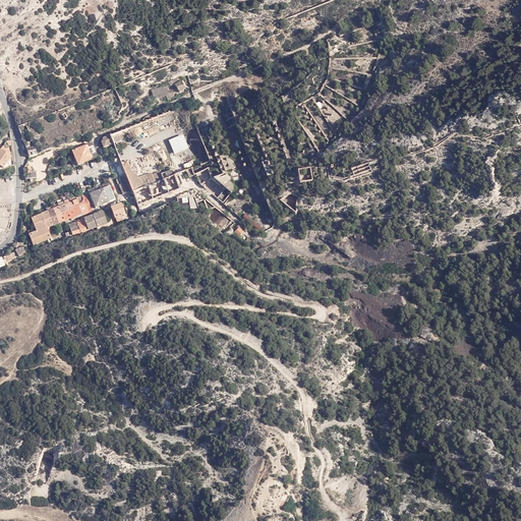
[(301,18),(302,25),(311,23),(310,16),(301,18)]
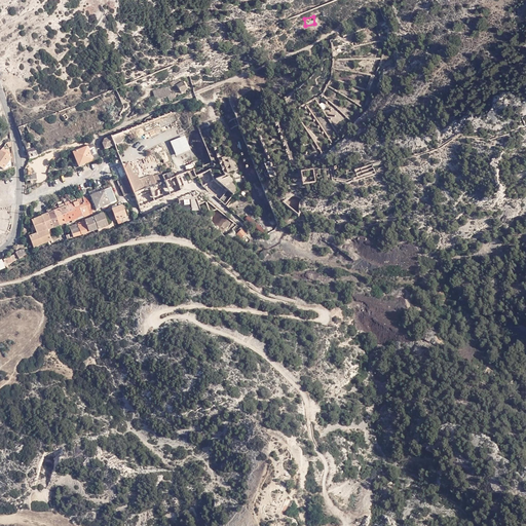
[(183,79),(176,83),(178,85),(171,88),(174,96),(181,91),(182,95),(188,91),(188,89),(185,84),(183,79)]
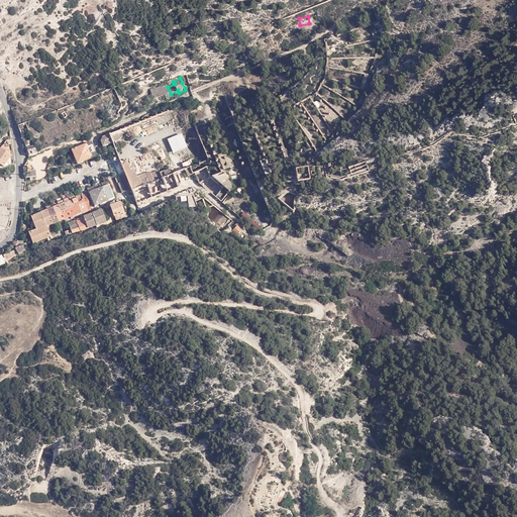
[(217,122),(205,127),(221,171),(234,166),(217,122)]
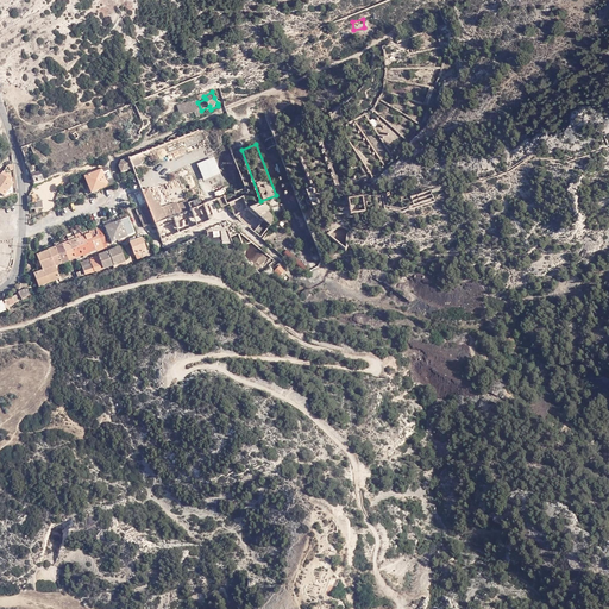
[(138,155),(127,158),(129,158),(129,161),(132,169),(142,165),(138,155)]
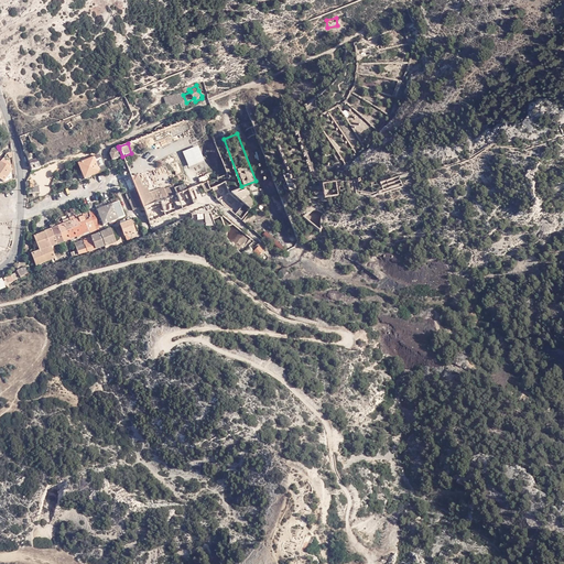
[(119,149),(117,150),(112,151),(110,155),(112,161),(122,156),(119,149)]
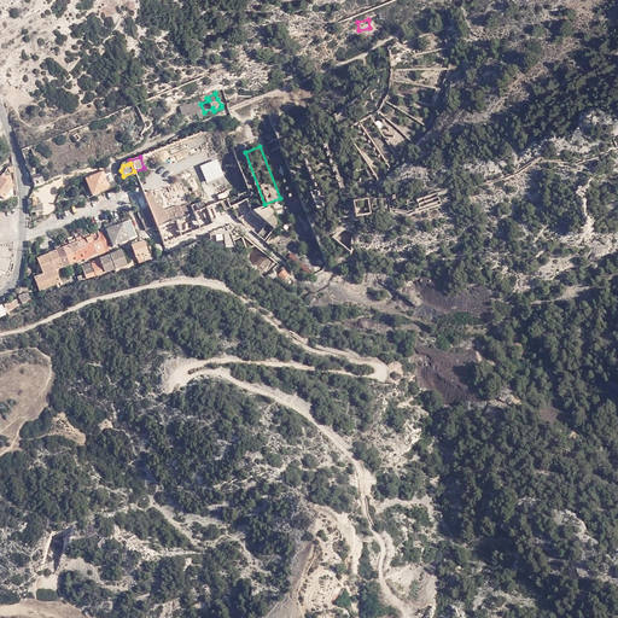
[(109,172),(86,181),(93,198),(116,188),(112,181),(111,178),(109,172)]
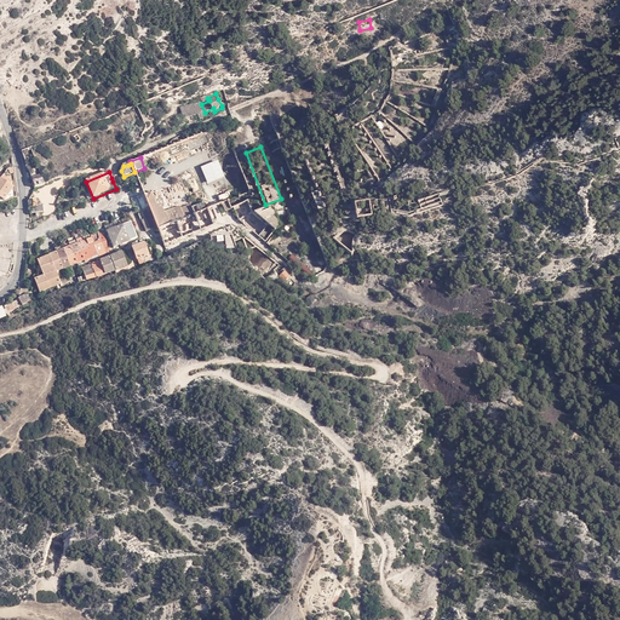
[(15,182),(5,174),(0,182),(0,195),(6,200),(16,185),(13,184),(15,182)]
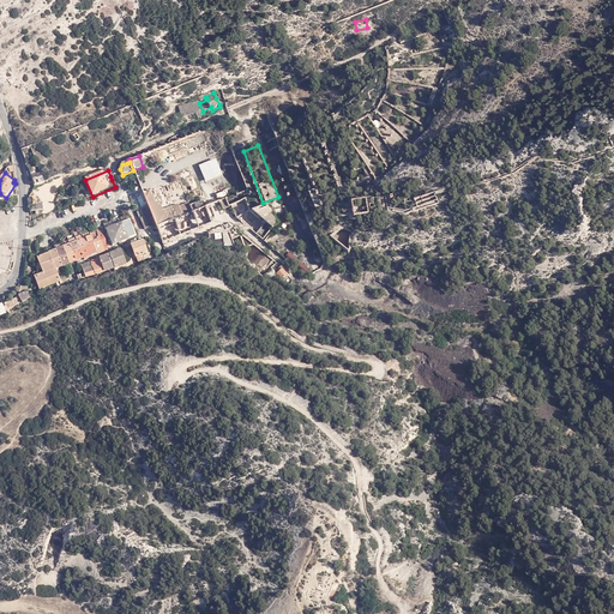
[(155,190),(150,191),(156,206),(149,210),(152,217),(164,214),(167,223),(192,214),(188,205),(187,203),(168,210),(164,200),(161,203),(156,190),(155,191),(155,190)]
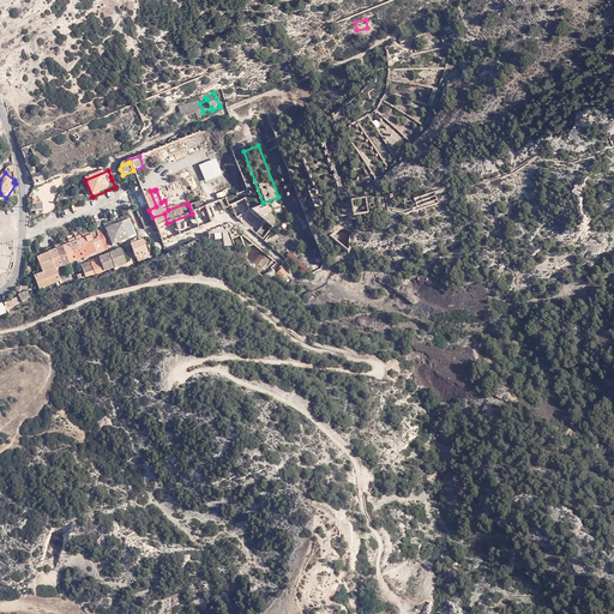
[(150,191),(142,192),(143,194),(149,210),(156,206),(150,191)]
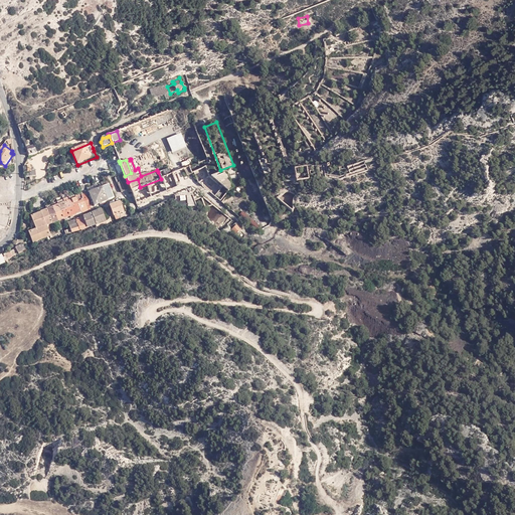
[(125,176),(120,163),(114,165),(118,177),(121,176),(127,190),(128,190),(129,193),(132,193),(131,191),(128,182),(125,176)]
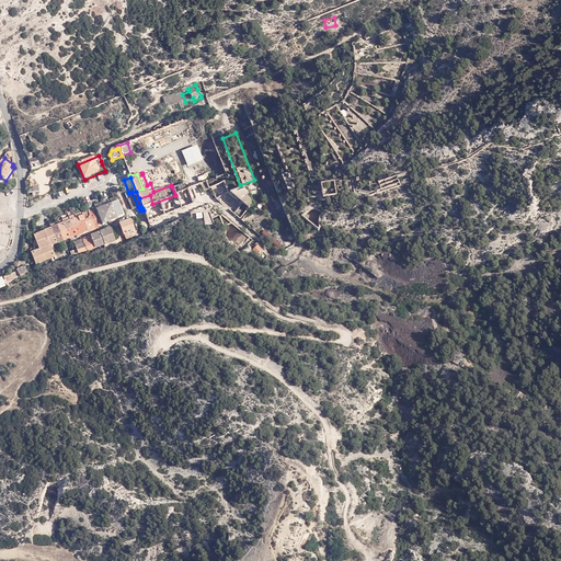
[(33,182),(25,182),(27,194),(33,194),(33,195),(35,195),(35,193),(39,193),(38,186),(33,186),(33,182)]
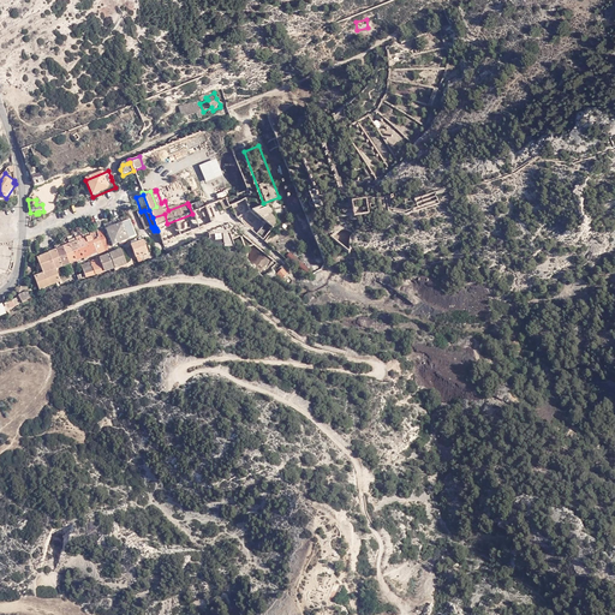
[(366,199),(351,202),(352,208),(352,213),(353,215),(353,218),(369,214),(366,199)]
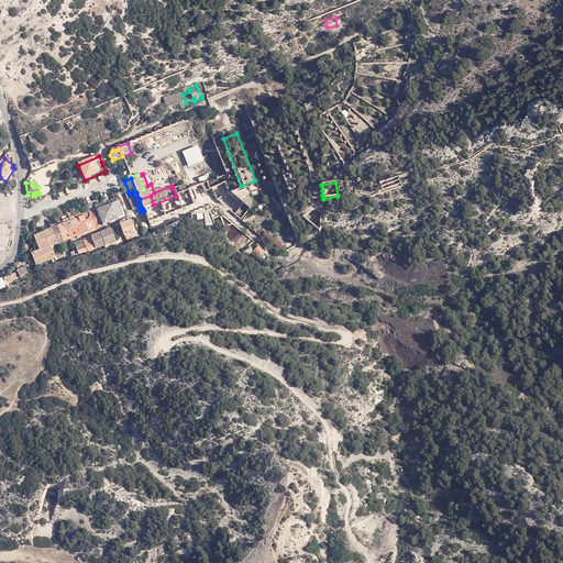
[(173,188),(176,196),(177,199),(183,209),(194,206),(187,188),(185,184),(173,188)]
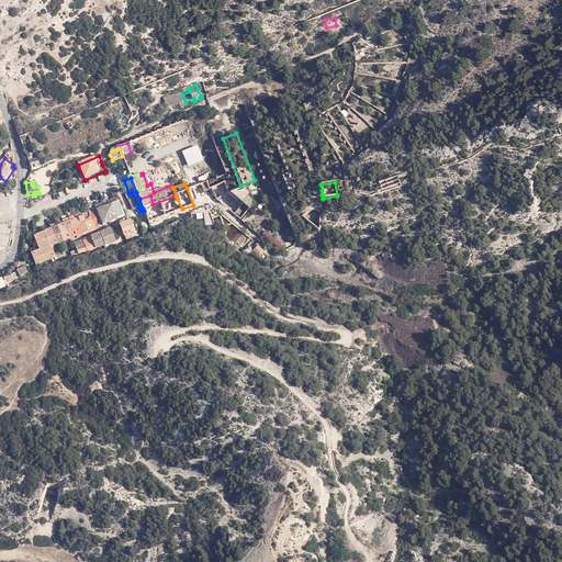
[(247,187),(229,191),(250,205),(253,202),(247,187)]
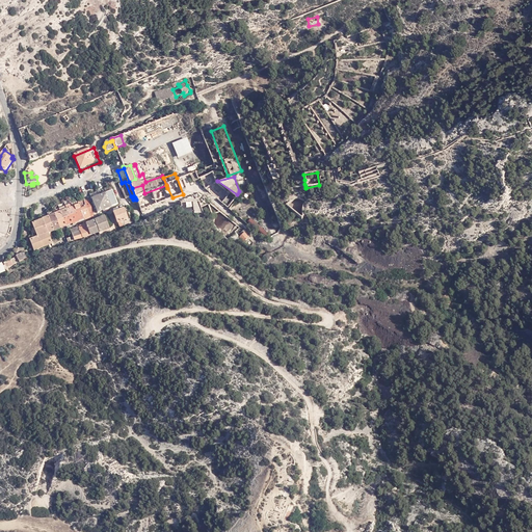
[(122,183),(118,184),(125,200),(131,196),(125,182),(122,183)]
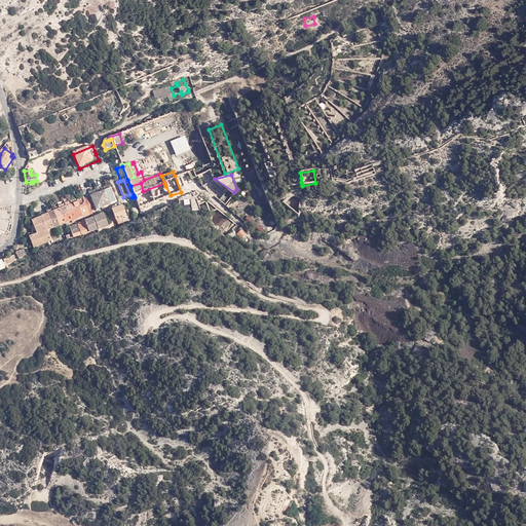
[(141,183),(130,186),(134,195),(143,191),(141,183)]
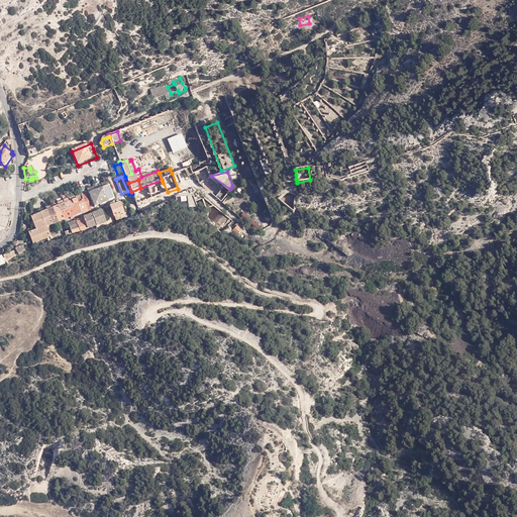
[(159,191),(159,195),(168,192),(163,183),(162,183),(160,187),(159,191)]
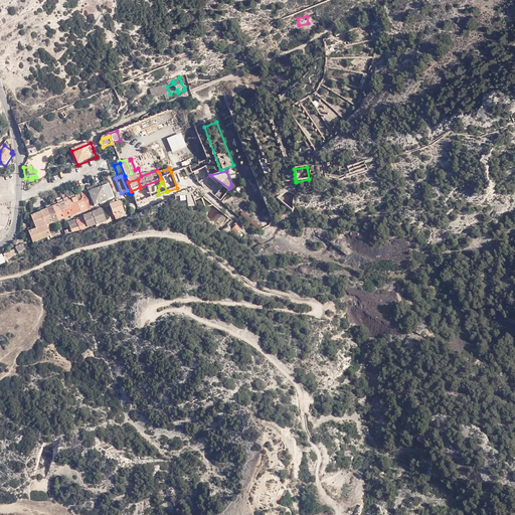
[(109,185),(103,187),(108,201),(114,199),(109,185)]
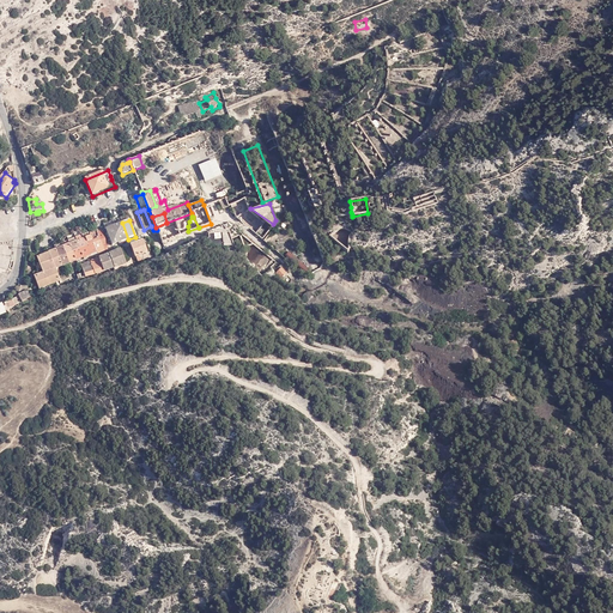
[(120,243),(128,240),(122,223),(114,226),(120,243)]
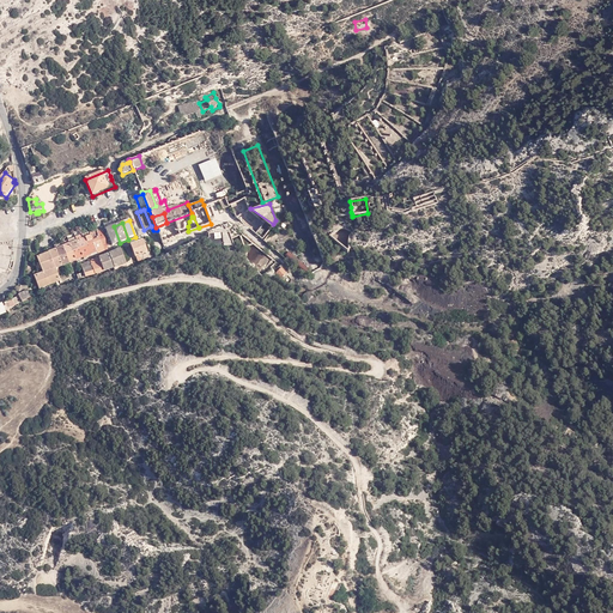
[(111,247),(120,243),(114,226),(107,229),(105,230),(111,247)]
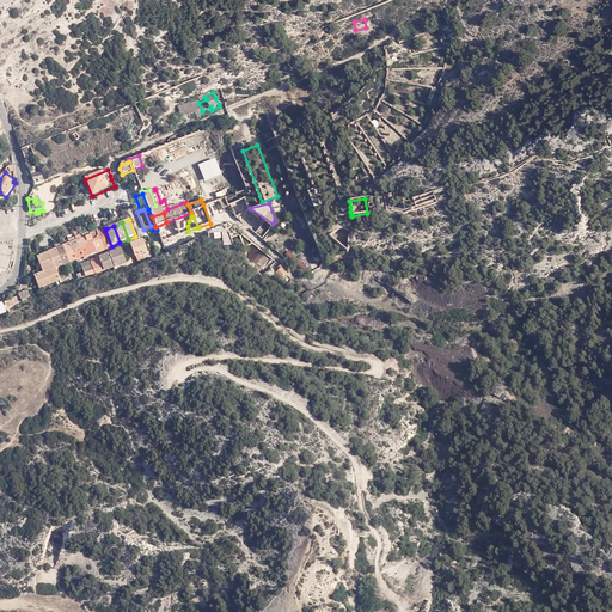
[(108,248),(101,231),(97,232),(101,242),(103,250),(108,248)]
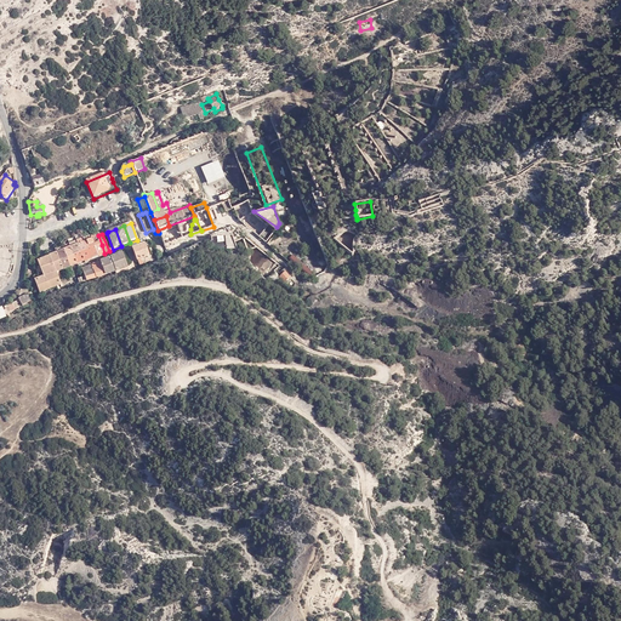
[(212,249),(235,248),(234,234),(211,235),(212,249)]
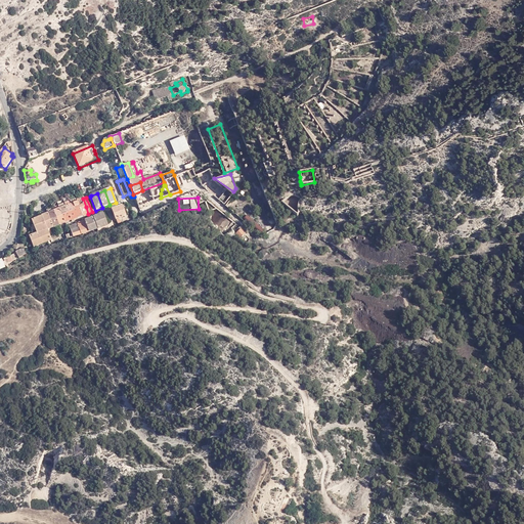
[(86,207),(83,199),(77,202),(80,209),(86,207)]
